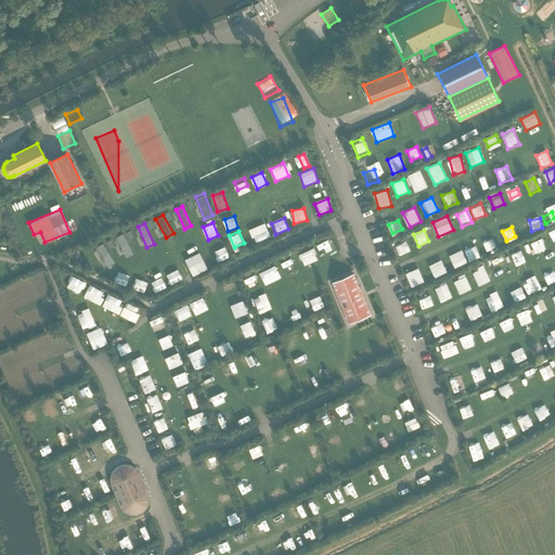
[(253,235),(255,242),(269,239),(267,231),(253,235)]
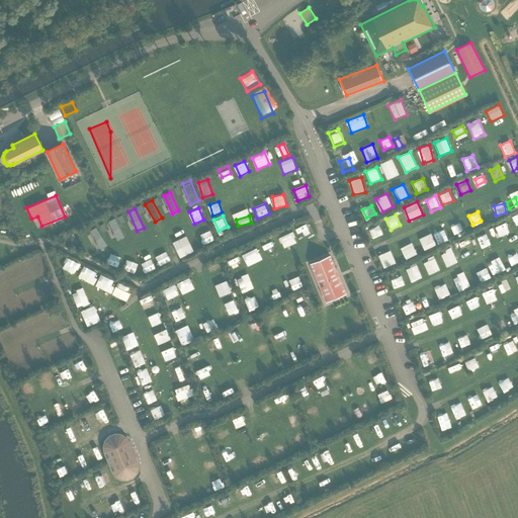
[(109,220),(116,241),(124,238),(117,218),(109,220)]
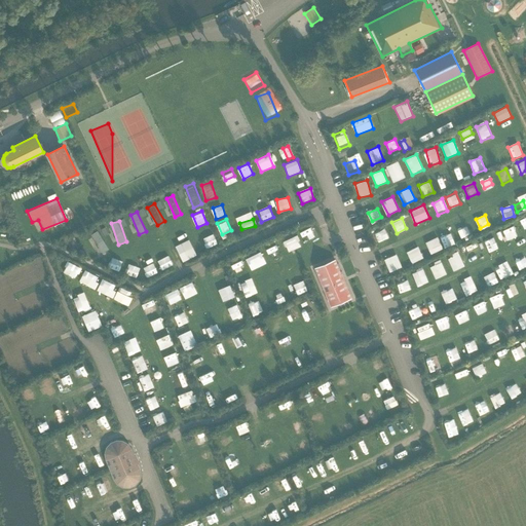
[(309,227),(300,231),(305,243),(315,239),(309,227)]
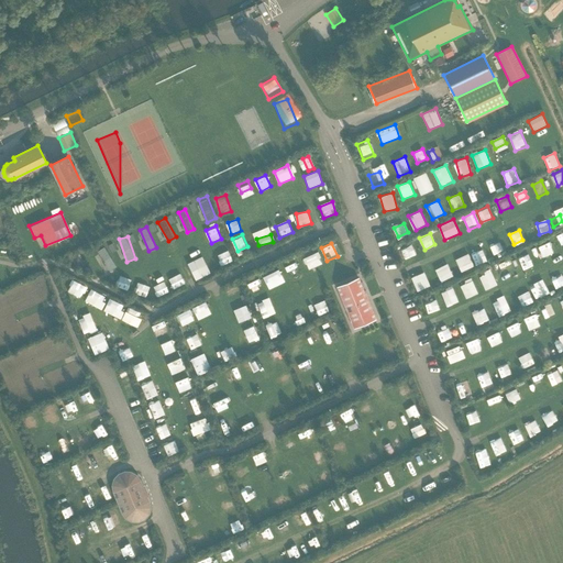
[(495,255),(500,253),(495,243),(489,245),(495,255)]
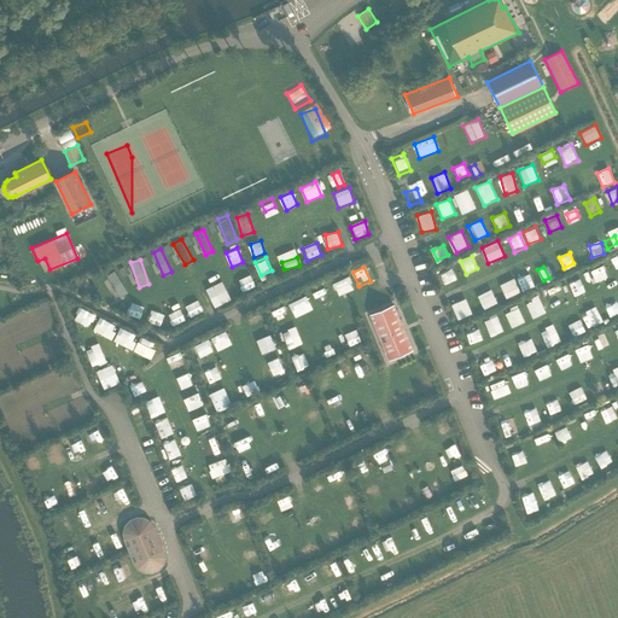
[(453,268),(441,273),(444,286),(458,281),(453,268)]
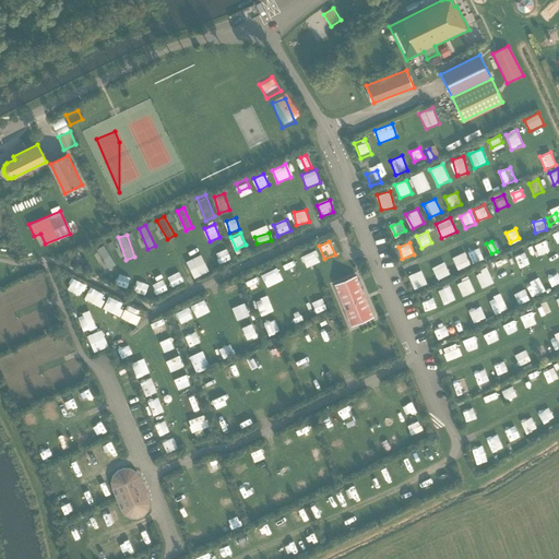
[(539,259),(549,254),(545,244),(535,247),(539,259)]
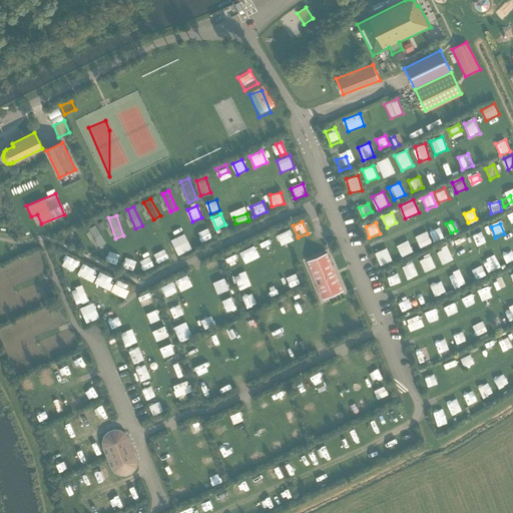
[(96,224),(89,229),(100,245),(107,241),(96,224)]
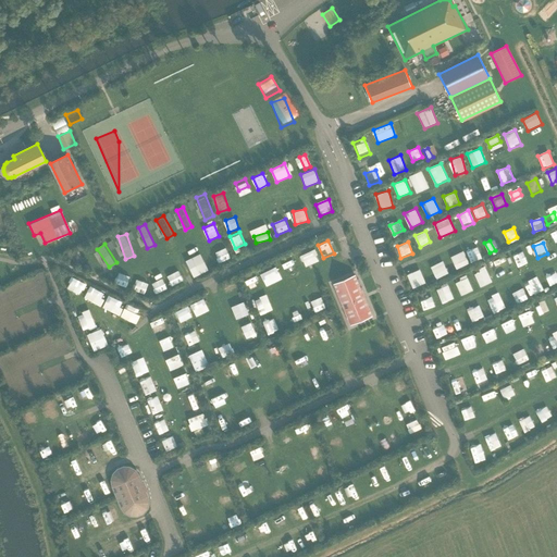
[(511,248),(515,262),(525,259),(522,245),(511,248)]
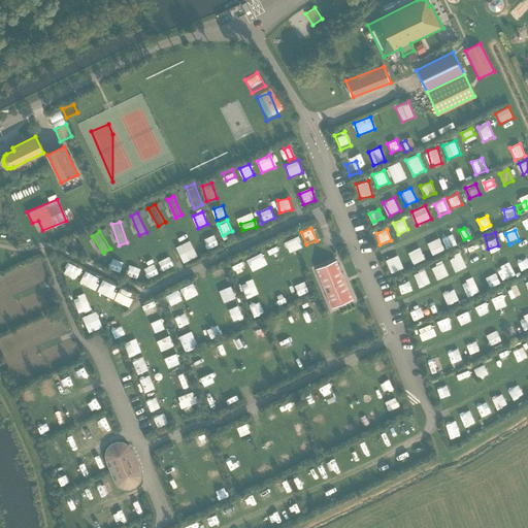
[(447,248),(456,243),(452,233),(442,237),(447,248)]
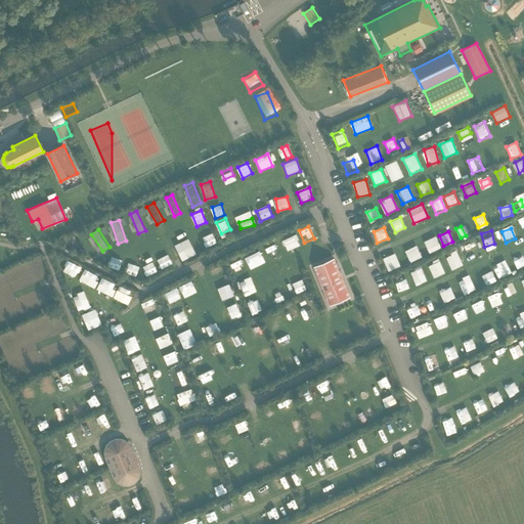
[(203,235),(205,245),(216,243),(214,233),(203,235)]
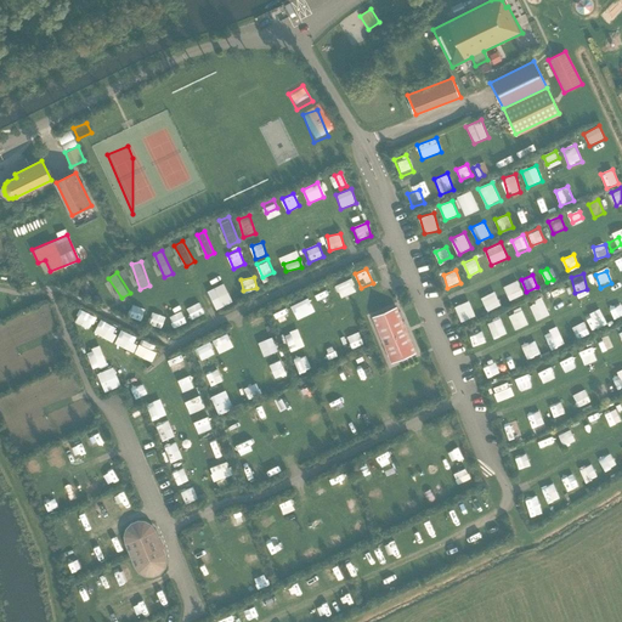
[(341,299),(356,292),(350,278),(335,284),(341,299)]
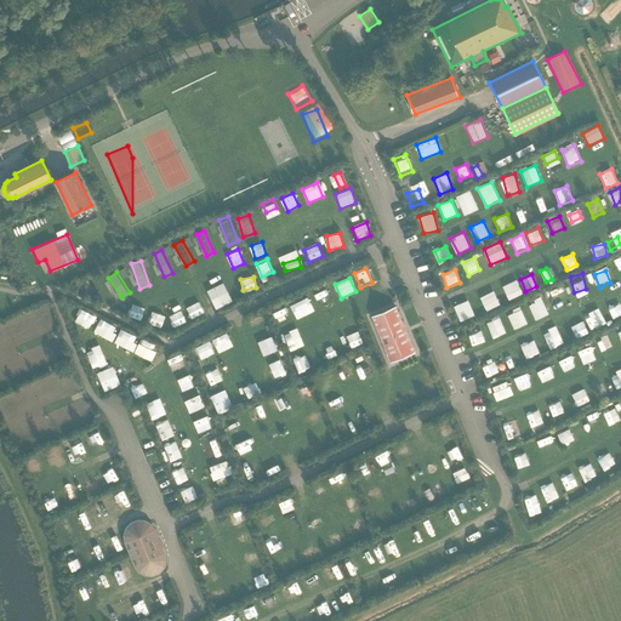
[(502,285),(508,298),(523,291),(517,278),(502,285)]
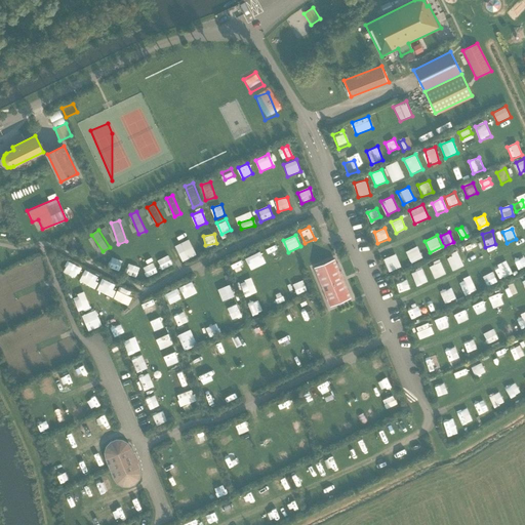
[(187,243),(177,247),(183,259),(192,255),(187,243)]
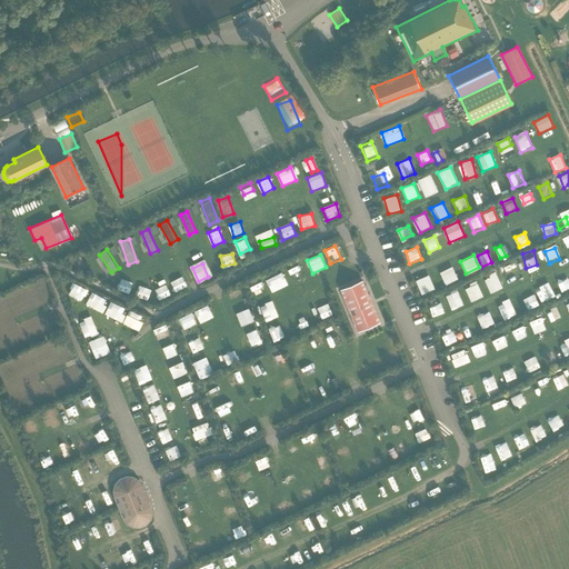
[(287,268),(291,281),(303,278),(299,265),(287,268)]
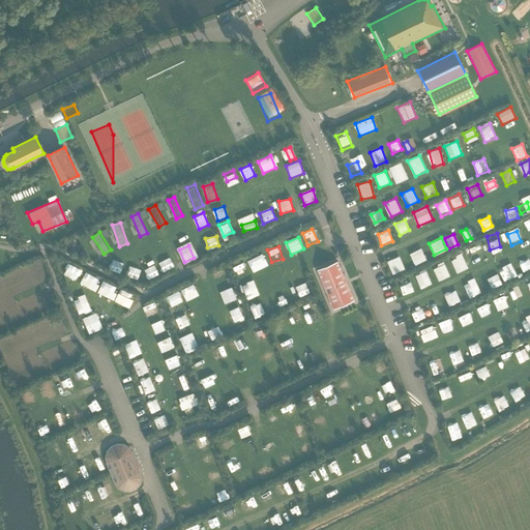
[(421,246),(410,253),(415,264),(427,258),(421,246)]
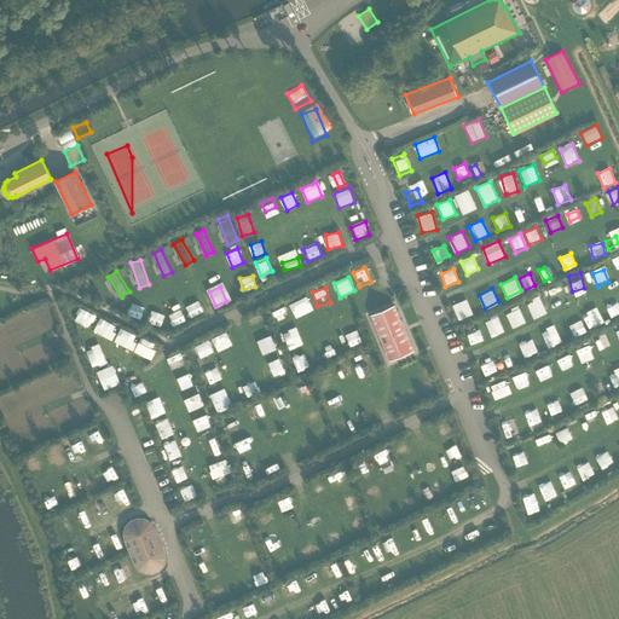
[(296,316),(311,311),(306,296),(290,302),(296,316)]
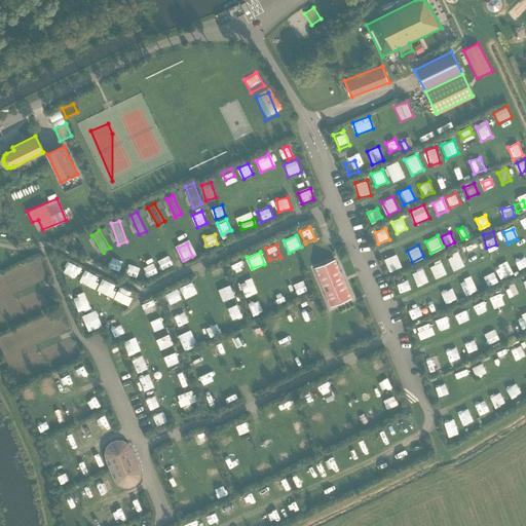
[(458,252),(448,257),(455,271),(465,266),(458,252)]
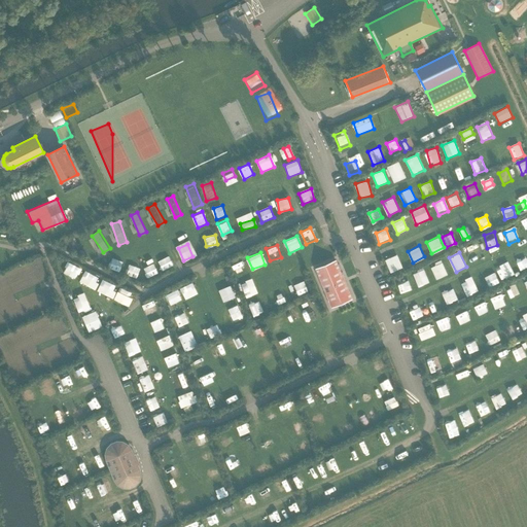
[(390,271),(402,267),(398,253),(386,257),(390,271)]
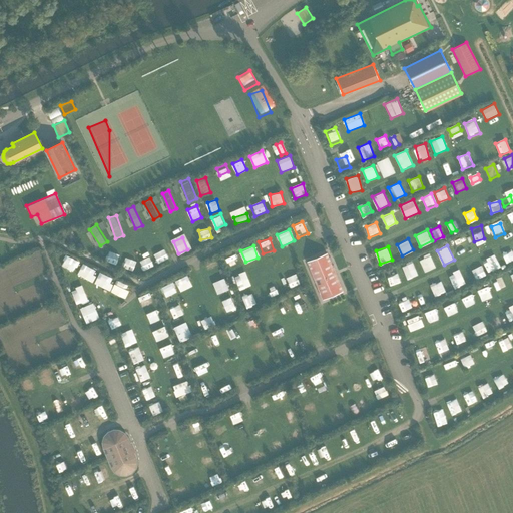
[(153,253),(158,263),(169,258),(164,248),(153,253)]
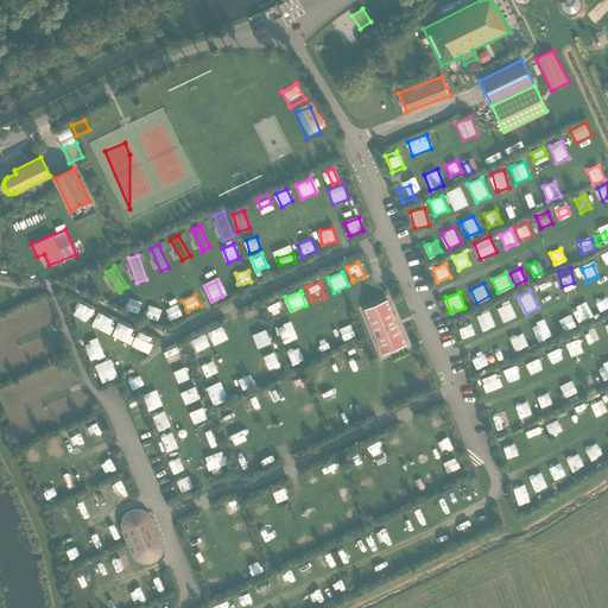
[(124,309),(138,312),(140,301),(127,298),(124,309)]
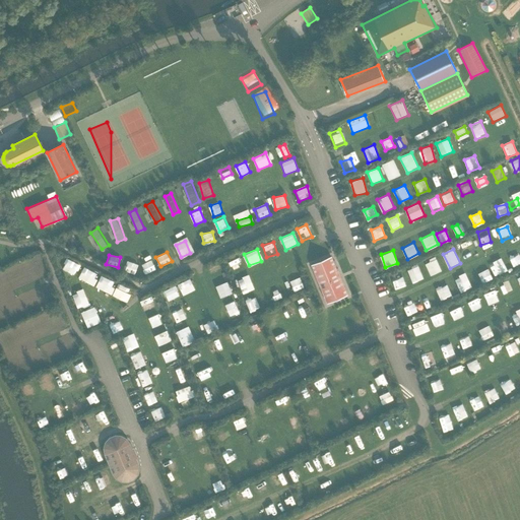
[(241,255),(229,259),(232,270),(244,267),(241,255)]
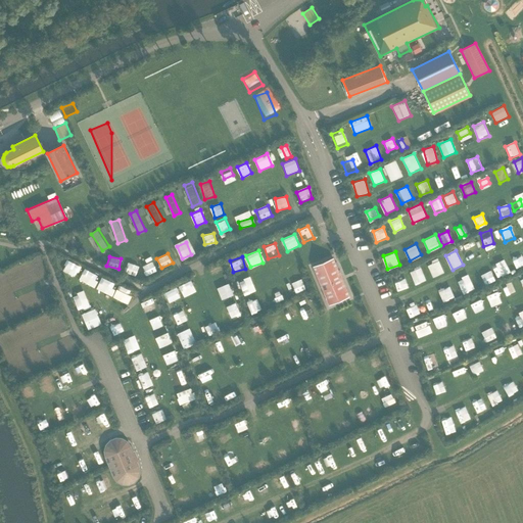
[(349,296),(333,258),(314,267),(329,304),(349,296)]
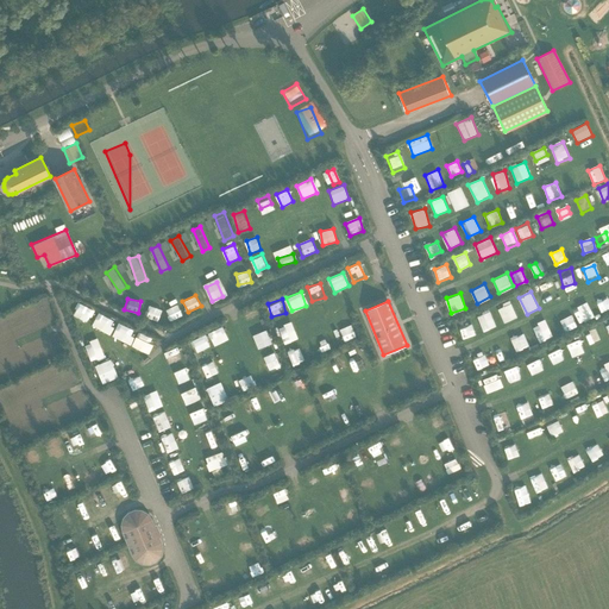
[(506,322),(519,315),(510,301),(498,308),(506,322)]
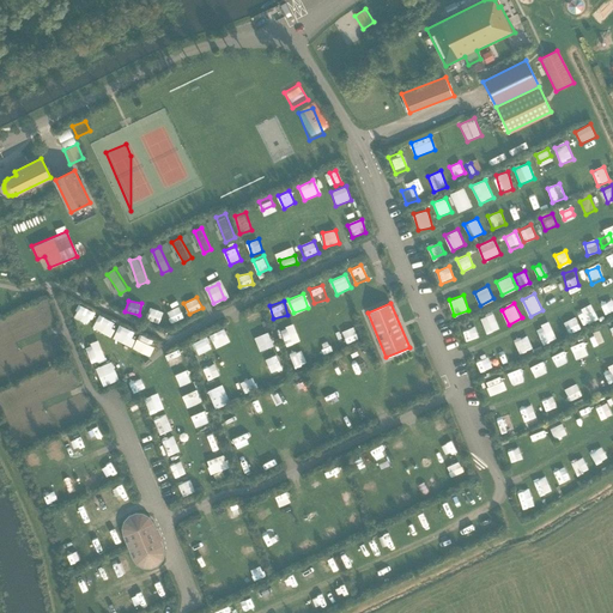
[(86,325),(93,311),(79,304),(73,317),(86,325)]
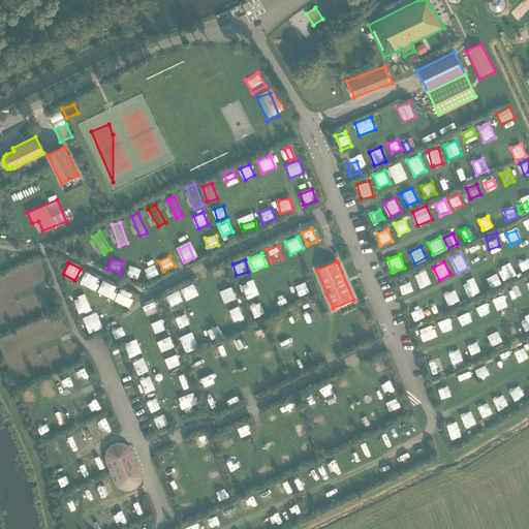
[(136,280),(141,270),(129,265),(125,275),(136,280)]
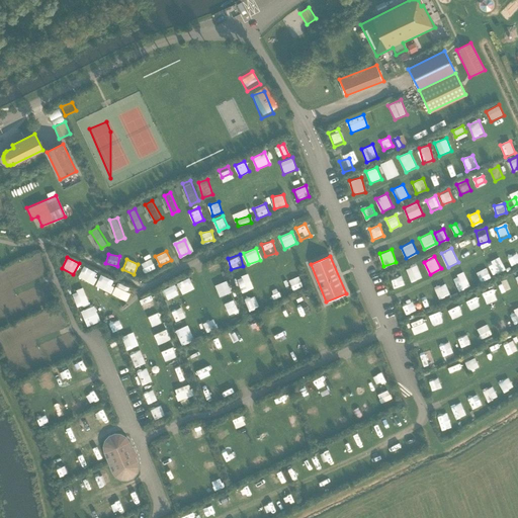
[(151,259),(141,264),(145,273),(156,267),(151,259)]
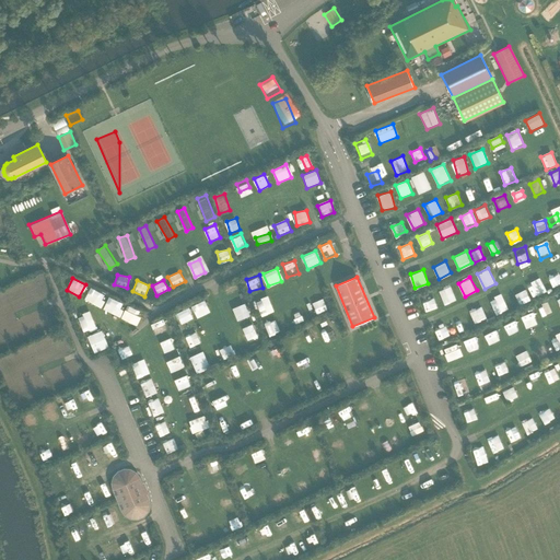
[(226,294),(237,290),(235,283),(224,288),(226,294)]
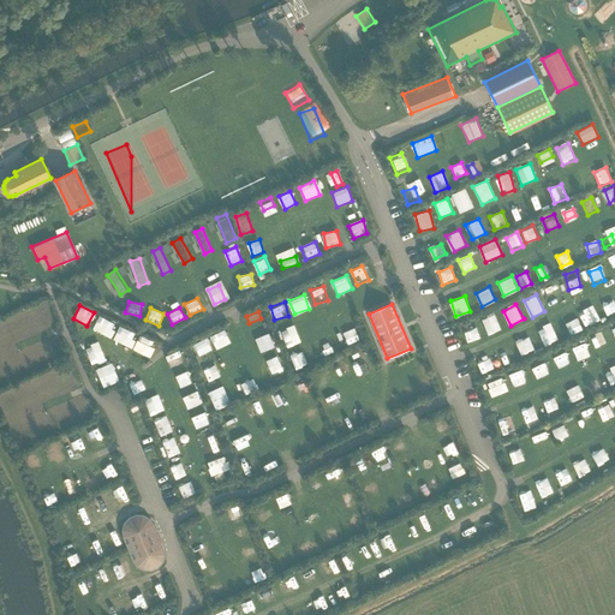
[(592,311),(581,314),(585,326),(596,322),(592,311)]
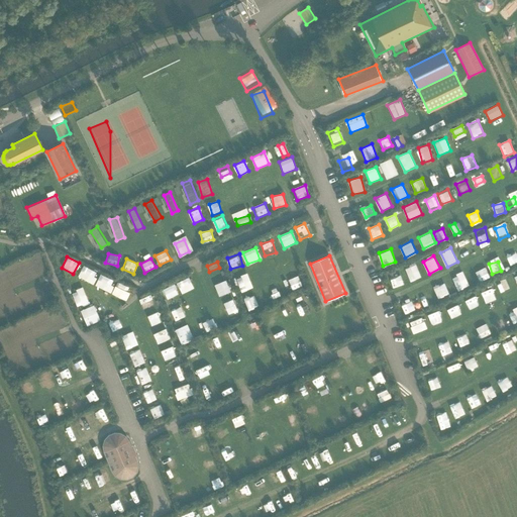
[(416,263),(405,266),(410,280),(421,276),(416,263)]
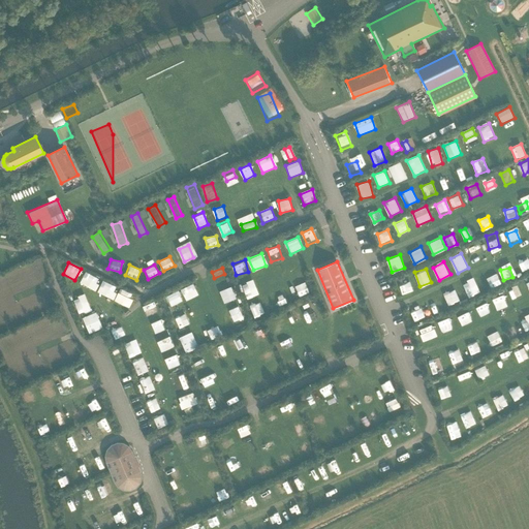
[(490,286),(501,282),(497,272),(486,277),(490,286)]
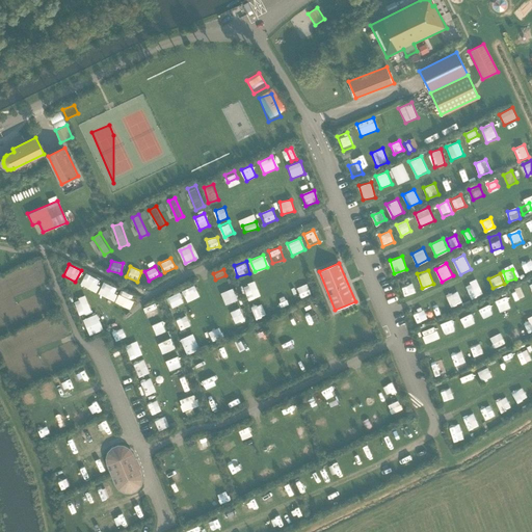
[(95,290),(99,278),(88,275),(84,287),(95,290)]
